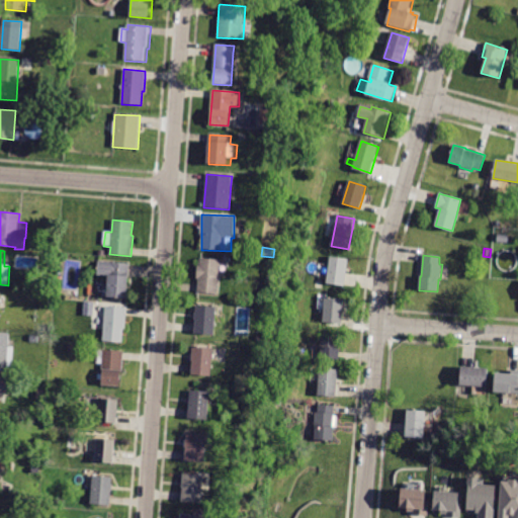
[(344,285),(327,283),(330,257),(348,259),(344,285)]
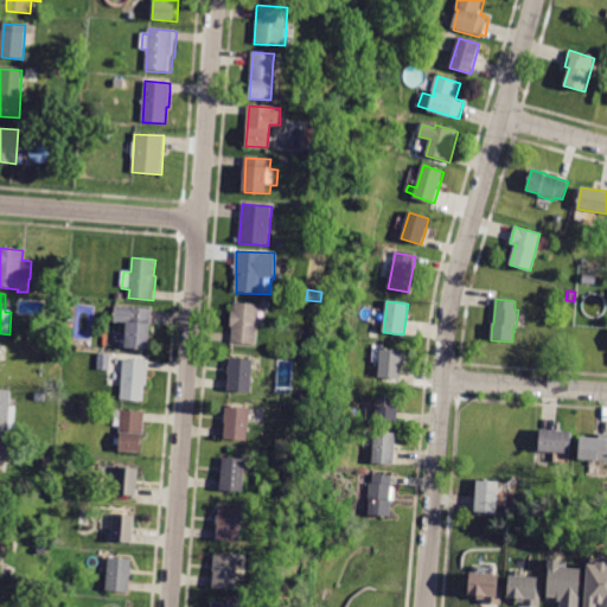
[(256,325),(255,344),(231,343),(232,327),(230,326),(231,311),(234,311),(235,304),(257,305),(256,325)]
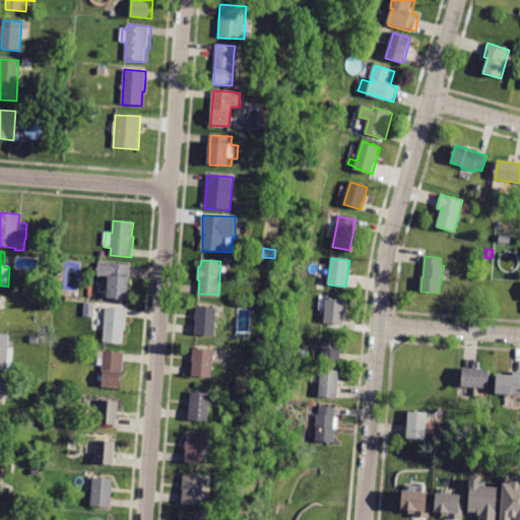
[(127,300),(108,299),(109,277),(98,276),(99,263),(130,265),(127,300)]
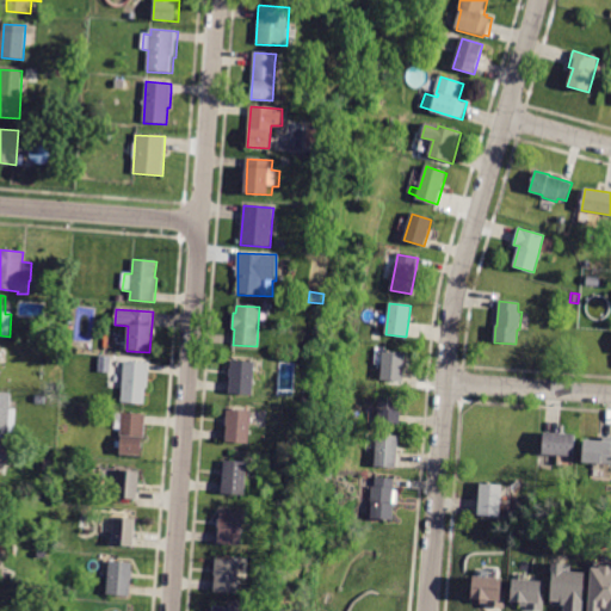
[(403,382),(382,381),(383,352),(405,353),(403,382)]
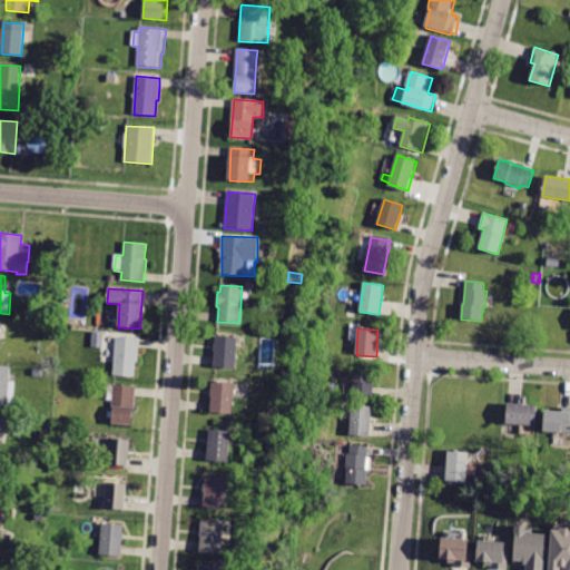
[(216,347),(216,336),(238,338),(236,369),(214,367),(216,347)]
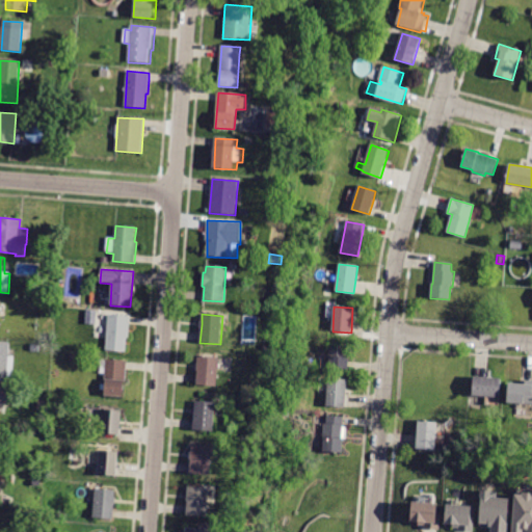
[(130,337),(127,337),(126,351),(106,350),(108,315),(131,316),(130,337)]
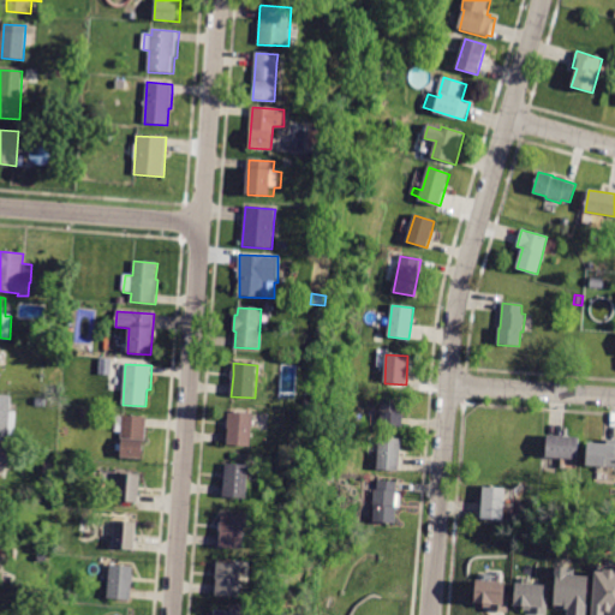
[(0,395),(12,396),(11,412),(16,412),(15,434),(9,433),(9,442),(0,441),(0,395)]
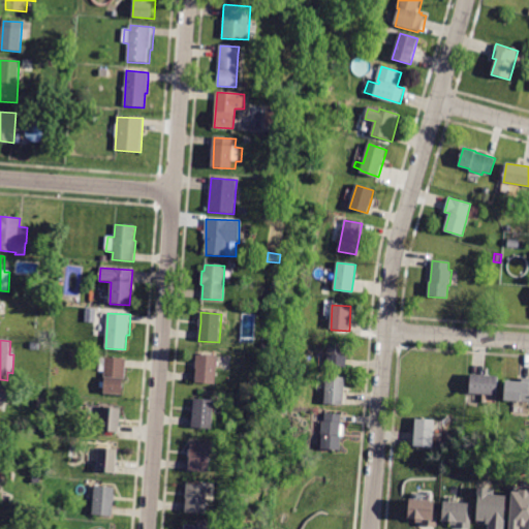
[(346,367),(328,366),(328,342),(346,342),(346,367)]
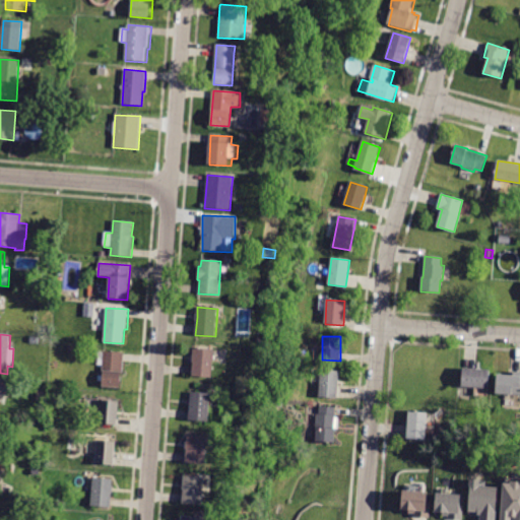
[(213,350),(212,378),(192,377),(193,348),(213,350)]
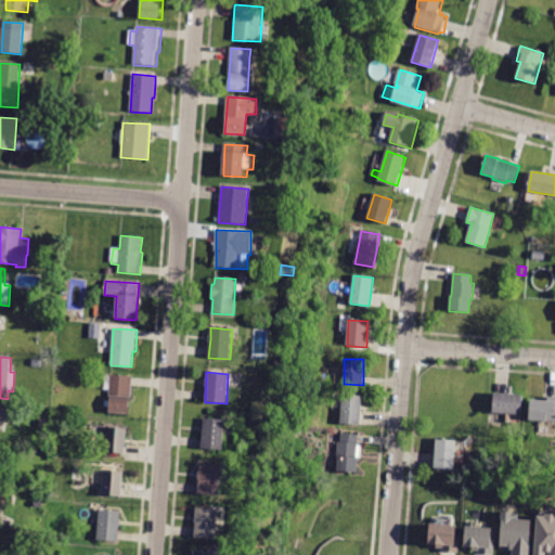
[(130,399),(130,398),(129,414),(110,413),(110,396),(110,389),(104,389),(105,376),(111,376),(111,375),(132,377),(130,399)]
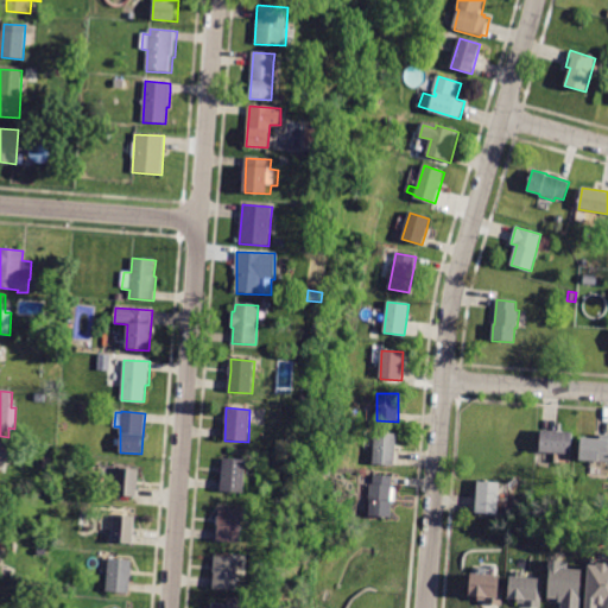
[(557,431),(572,432),(571,455),(539,453),(542,430),(557,431)]
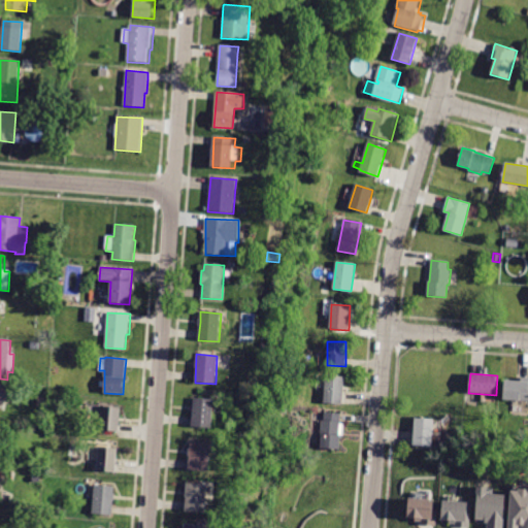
[(342,404),(324,403),(326,375),(344,377),(342,404)]
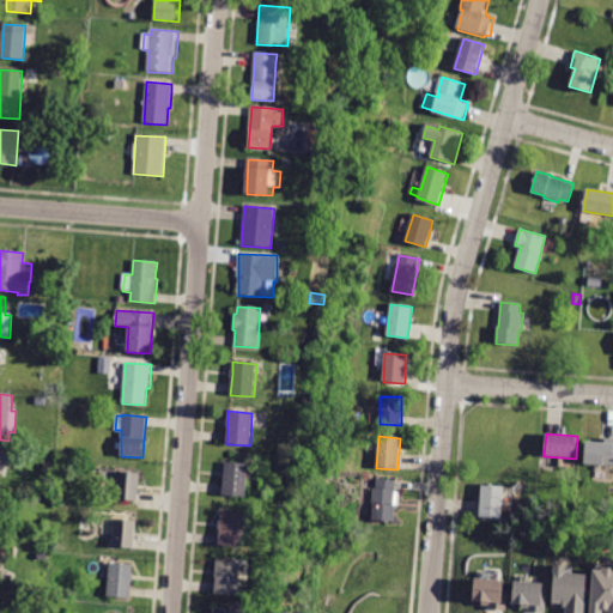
[(606,443),(611,443),(611,438),(612,438),(612,465),(584,463),(587,442),(606,443)]
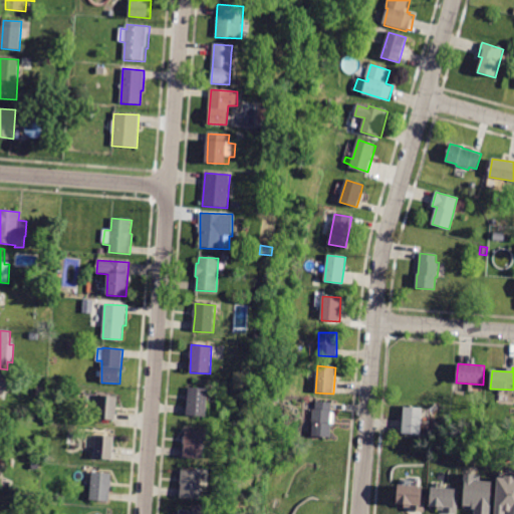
[(8,377),(7,392),(0,391),(0,374),(8,375),(8,377)]
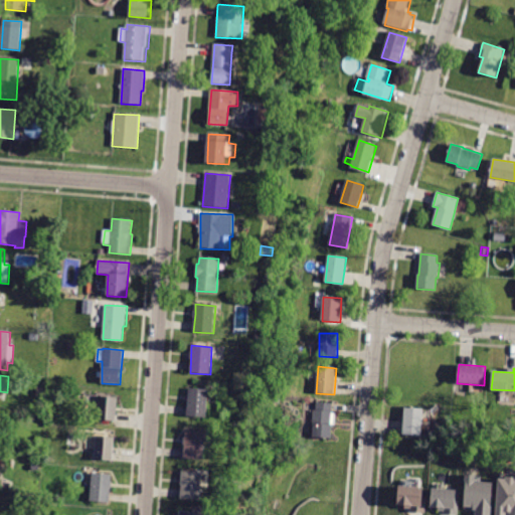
[(45,398),(37,397),(38,388),(46,389),(45,398)]
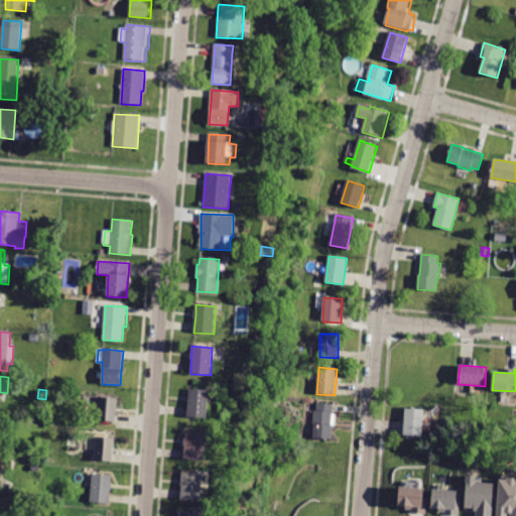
[(209,391),(207,418),(187,417),(189,389),(209,391)]
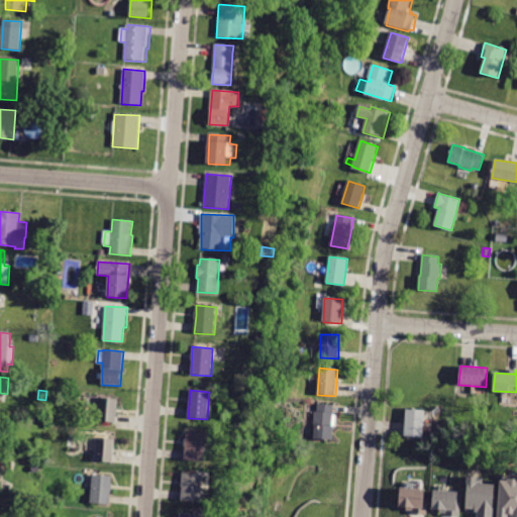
[(116,422),(98,421),(100,398),(118,399),(116,422)]
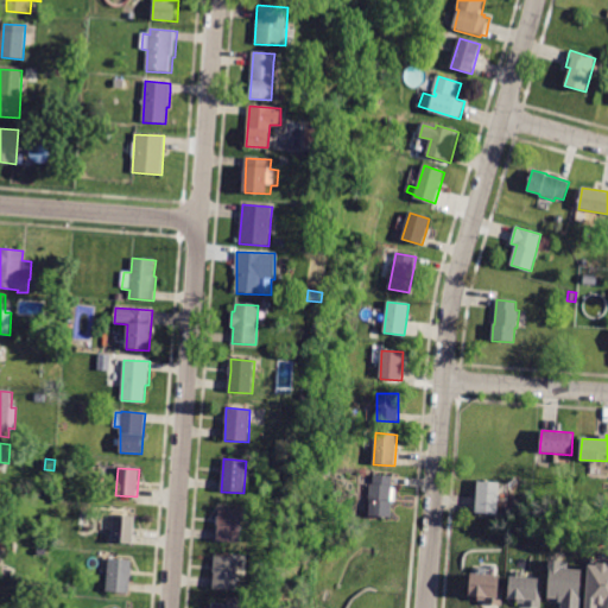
[(392,477),(391,502),(393,502),(391,518),(369,517),(371,500),(368,500),(369,485),(373,485),(374,475),(392,477)]
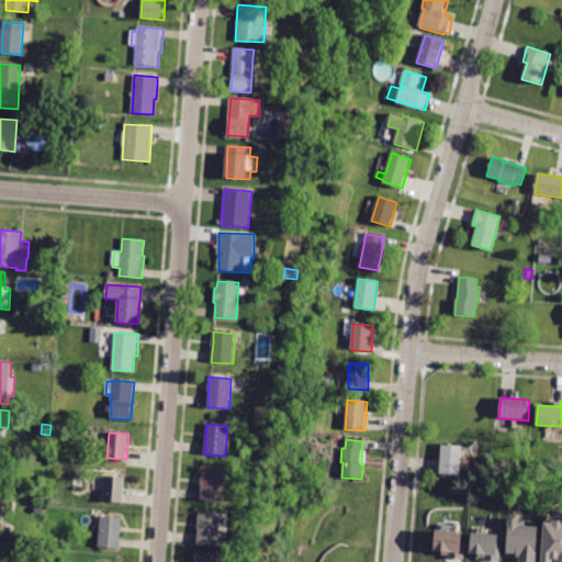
[(462,447),(460,475),(440,474),(442,445),(462,447)]
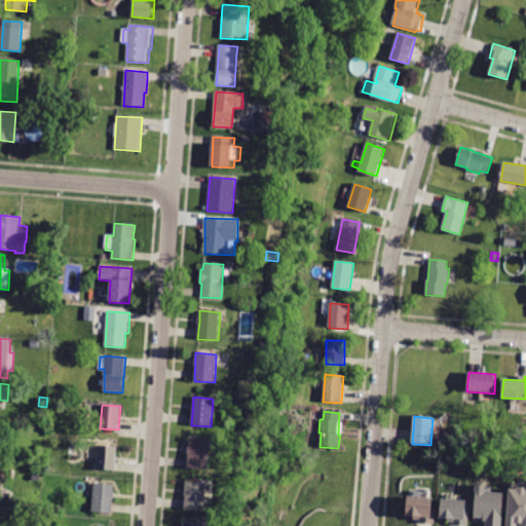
[(208,470),(188,468),(190,440),(210,442),(208,470)]
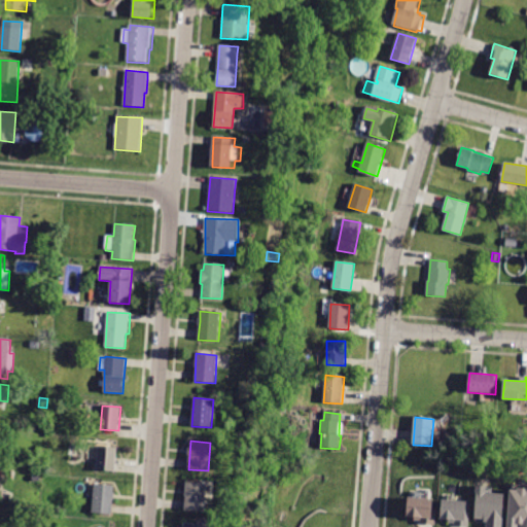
[(115,471),(97,470),(99,447),(117,448),(115,471)]
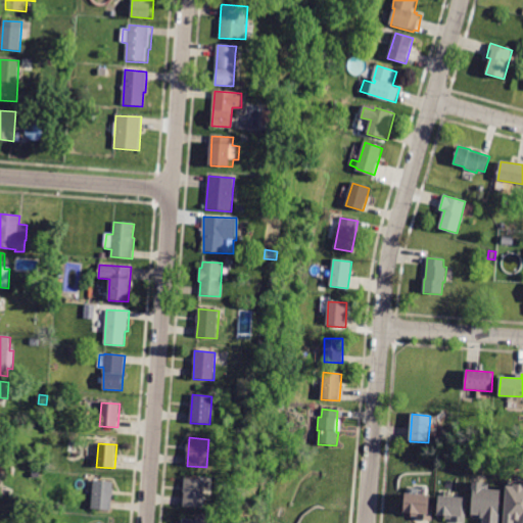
[(185,478),(205,480),(203,508),(183,507),(185,492),(184,492),(185,478)]
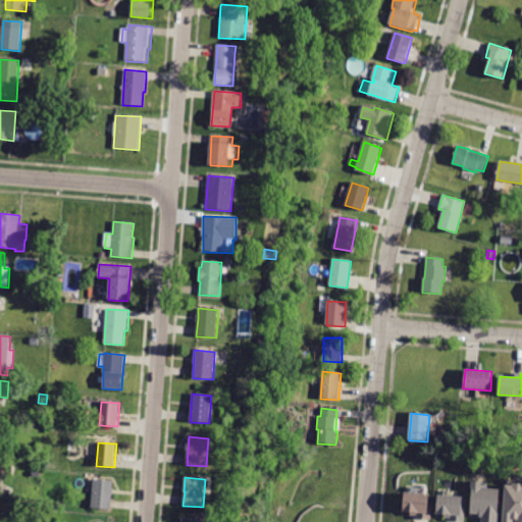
[(111,510),(91,508),(93,480),(113,481),(111,510)]
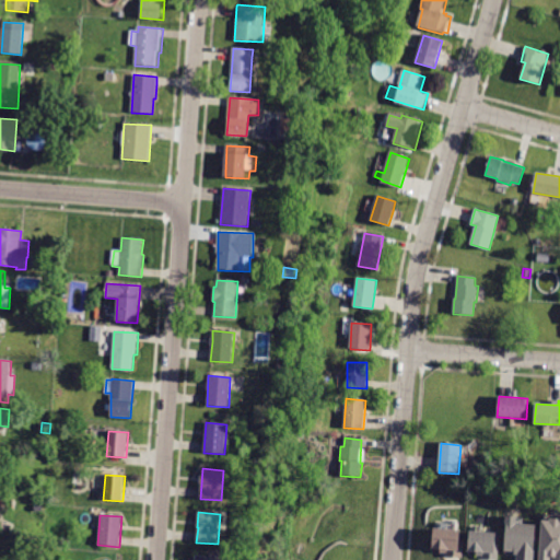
[(534,559),(536,524),(516,523),(517,516),(505,515),(504,550),(515,551),(514,559),(534,559)]
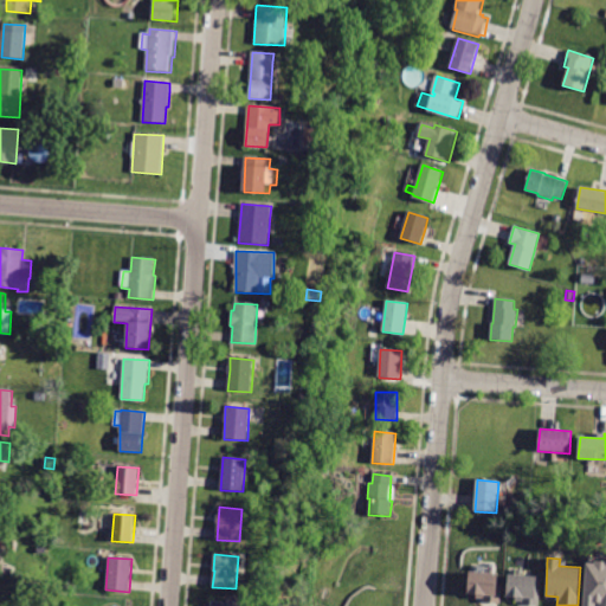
[(581,605),(586,563),(592,563),(592,561),(605,562),(605,563),(605,605),(599,605),(581,605)]
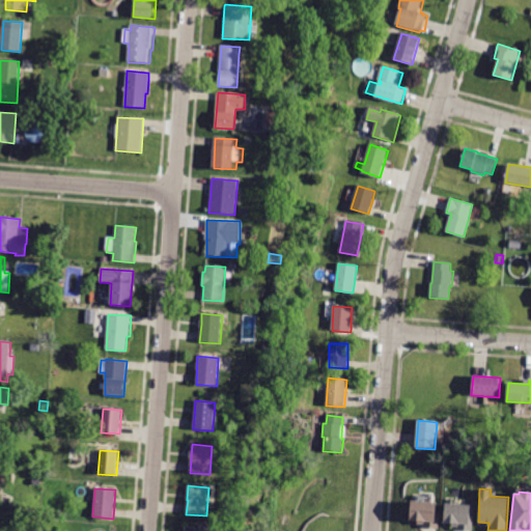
[(410,524),(436,525),(437,501),(411,500),(410,524)]
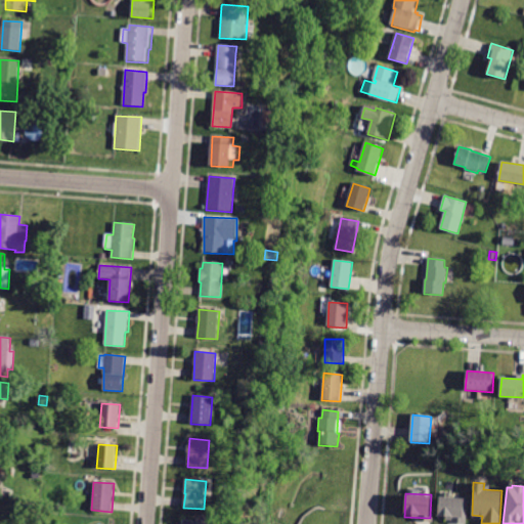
[(437,519),(465,521),(466,497),(439,495),(437,519)]
